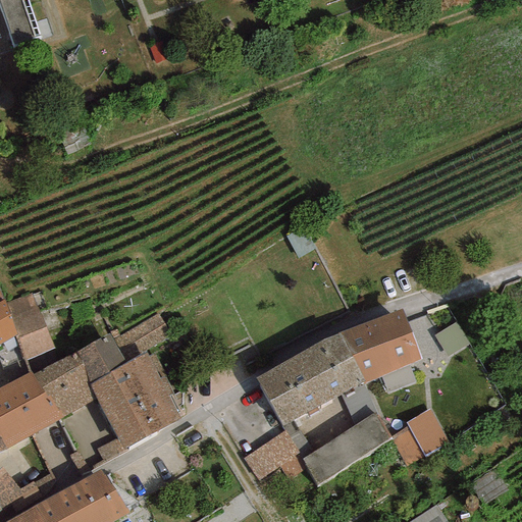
[(0,363),(2,368),(24,358),(16,335),(5,303),(4,300),(3,301),(0,293),(0,363)]
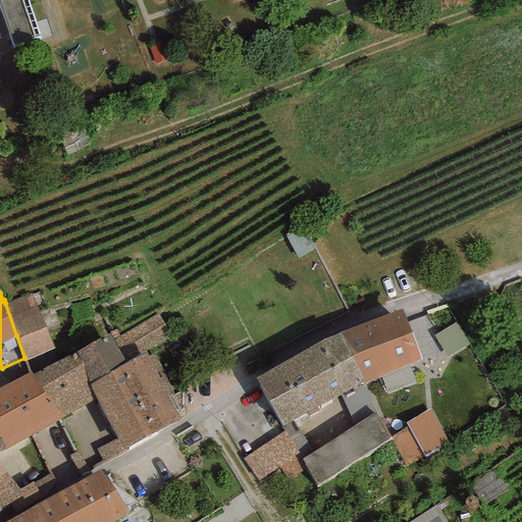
[(32,295),(5,303),(16,335),(24,358),(25,361),(54,349),(32,295)]
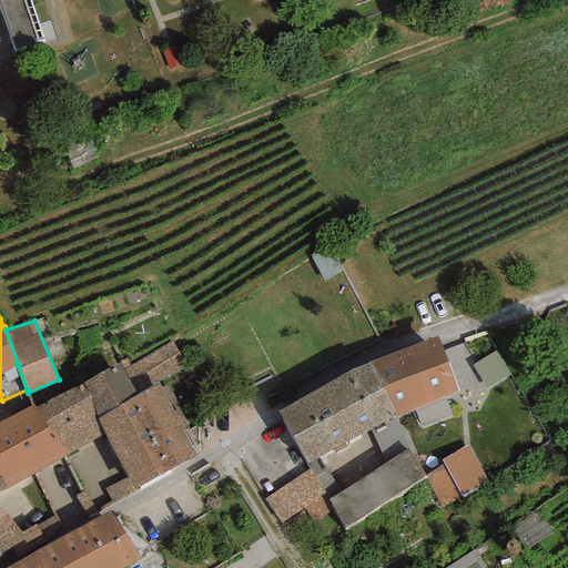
[(458,392),(437,336),(368,363),(396,416),(458,392)]
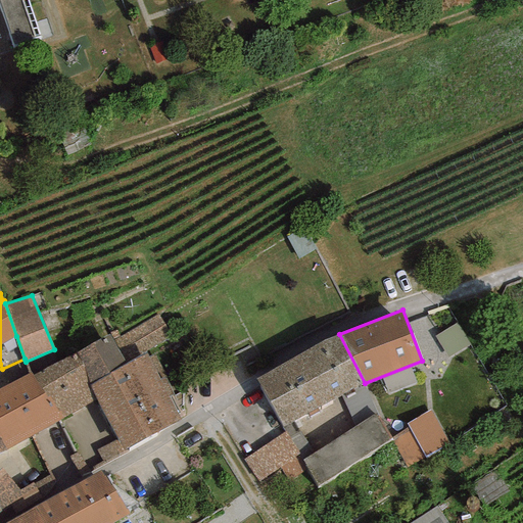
[(157,315),(112,340),(126,364),(145,351),(172,337),(157,315)]
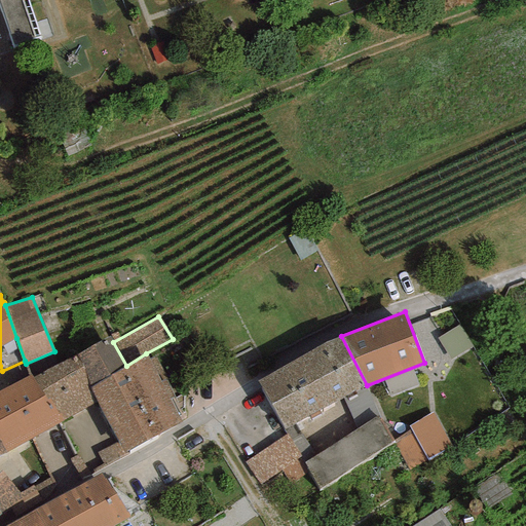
[(33,377),(63,421),(97,402),(89,388),(126,366),(113,342),(110,336),(74,357),(33,377)]
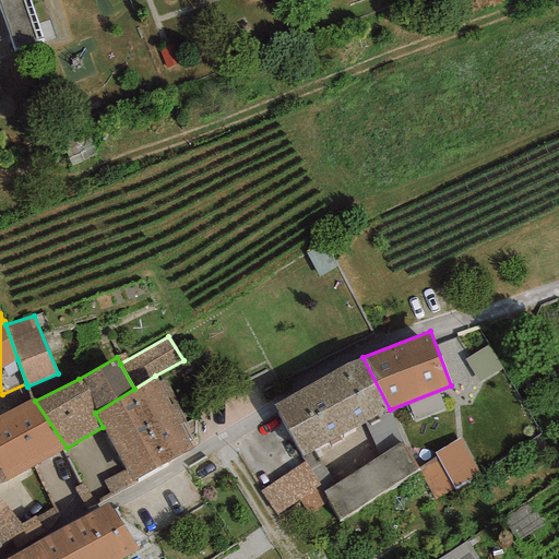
[(301,456),(390,409),(363,357),(345,365),(274,404),(301,456)]
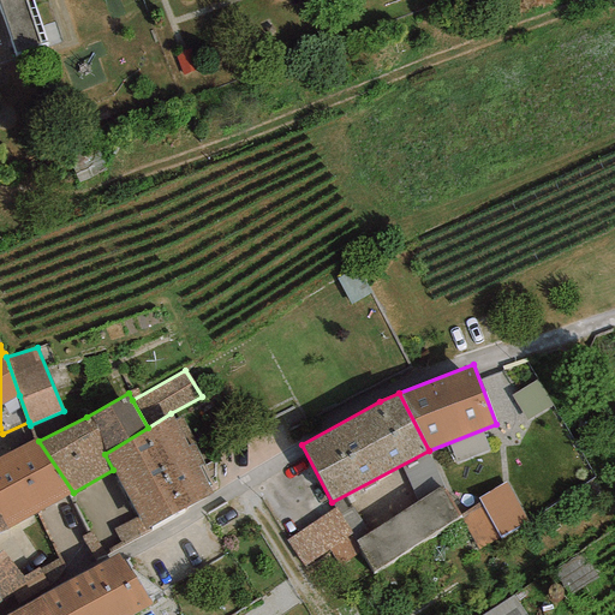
[(150,527),(215,491),(181,418),(175,419),(171,413),(148,428),(105,454),(113,470),(138,517),(112,530),(120,543),(108,549),(109,553),(151,531),(150,527)]
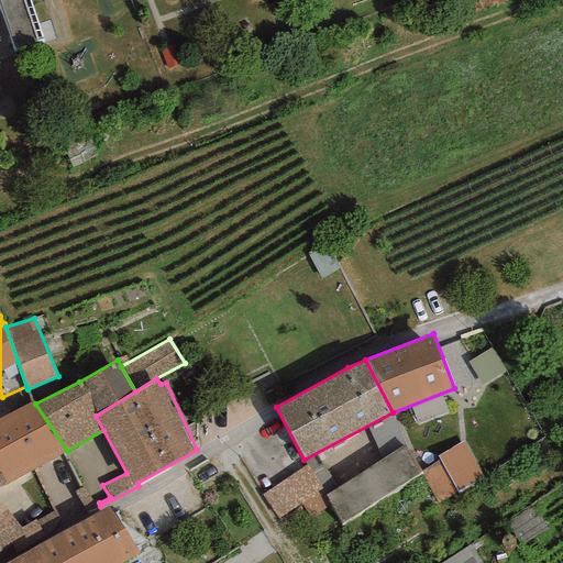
[(35,404),(0,419),(0,473),(6,485),(67,451),(35,404)]
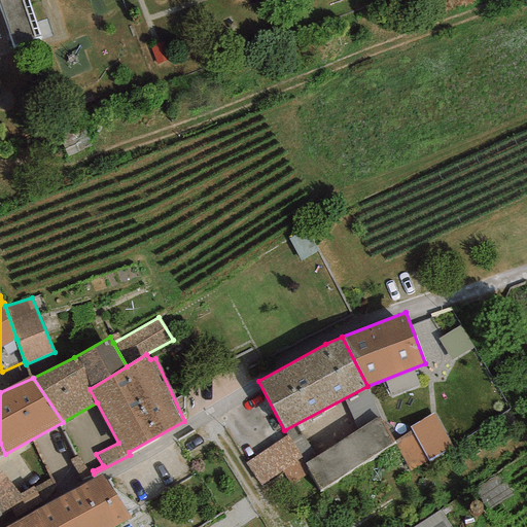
[(434,413),(410,426),(412,430),(428,461),(453,447),(434,413)]
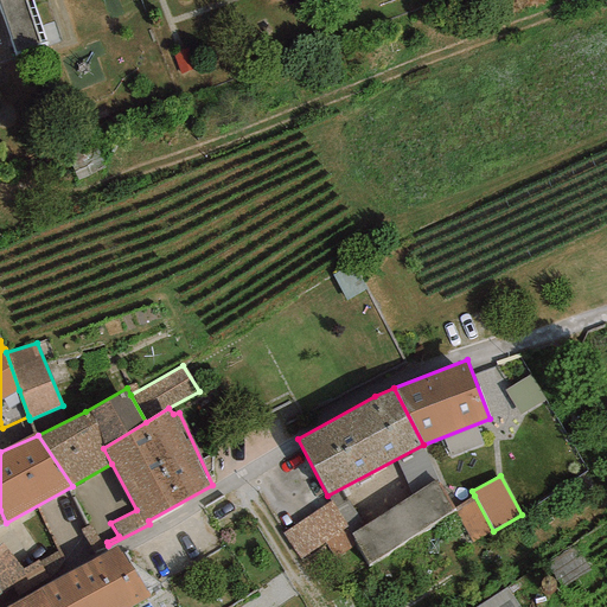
[(438,484),(435,480),(350,535),(368,564),(454,509),(439,483),(438,484)]
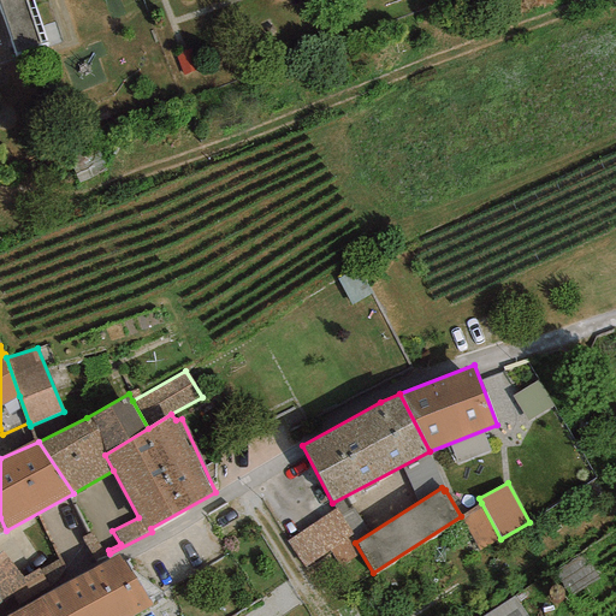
[(479,551),(501,539),(481,503),(461,516),(479,551)]
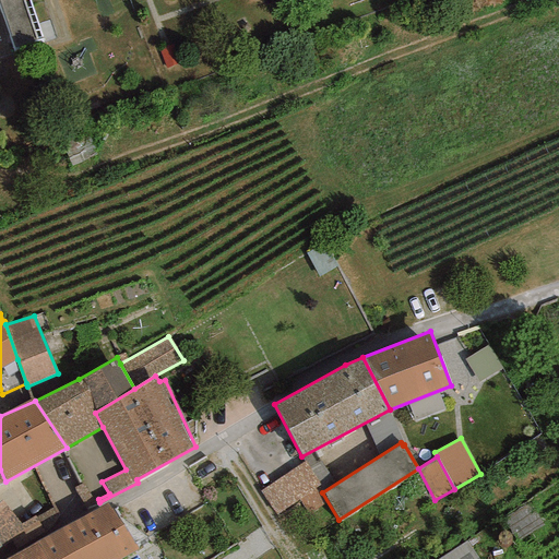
[(277,515),(320,485),(306,462),(261,491),(277,515)]
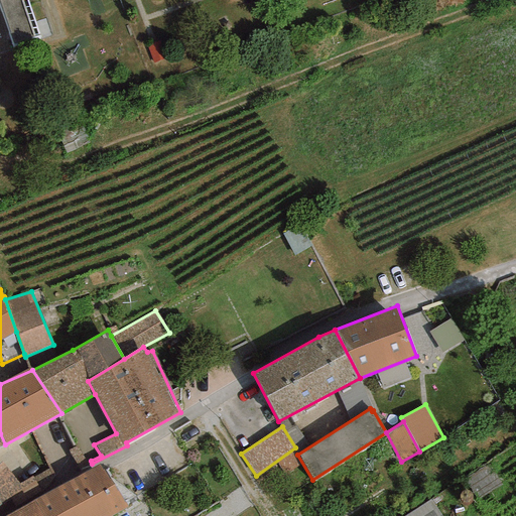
[(0,504),(1,505),(22,494),(18,484),(1,463),(0,463),(0,504)]
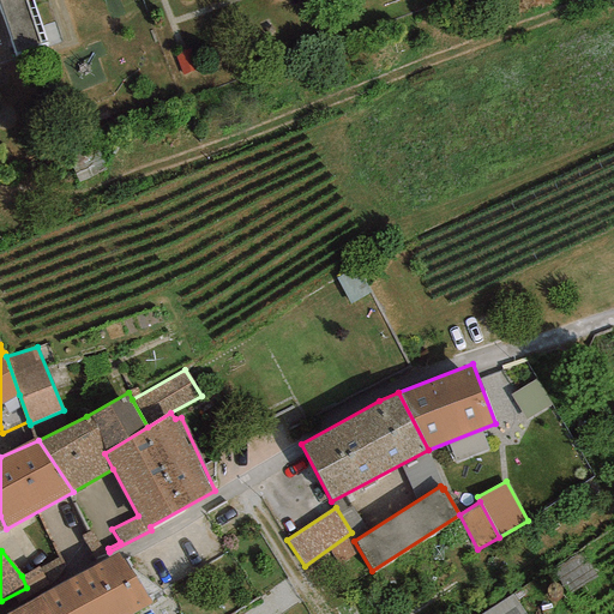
[(67,581),(85,613),(132,613),(152,603),(118,552),(67,581)]
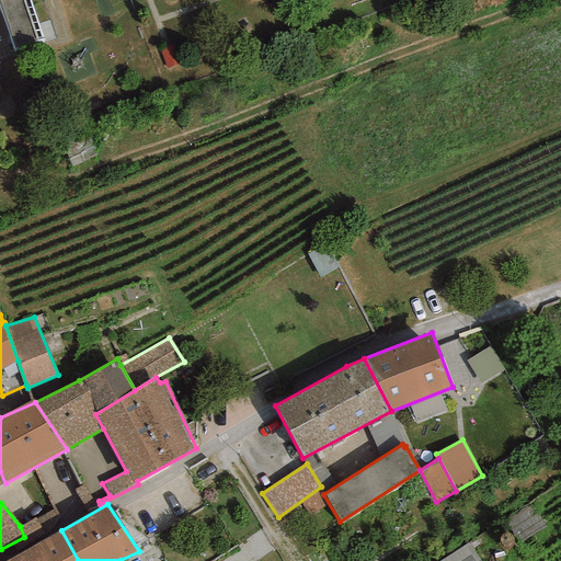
[(46,560),(78,560),(61,530),(37,545),(46,560)]
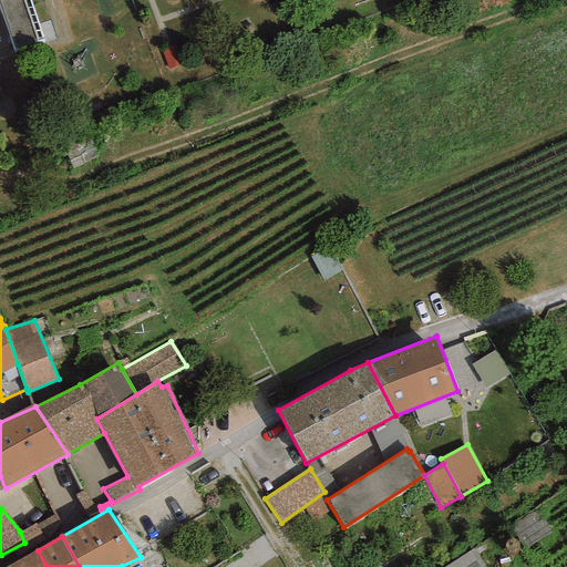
[(485,566),(473,548),(444,566),(485,566)]
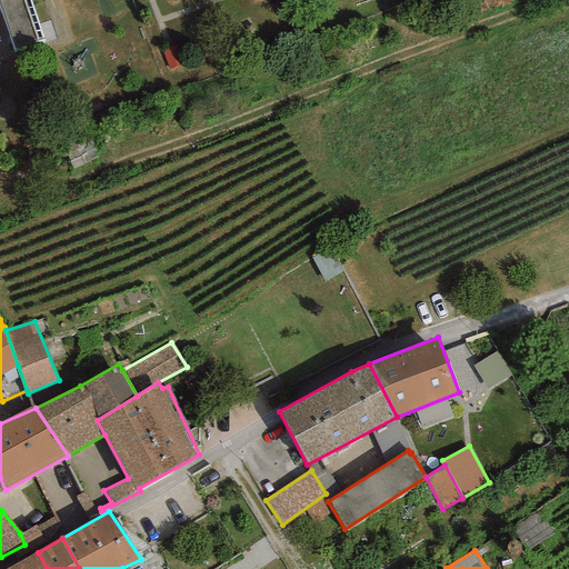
[(47,568),(38,552),(6,568),(47,568)]
